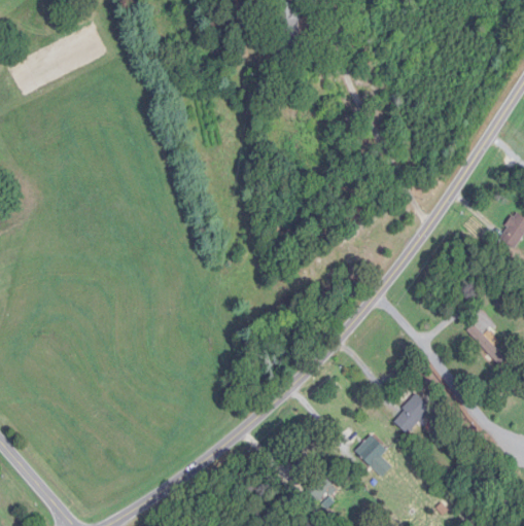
[(275,3),(275,53),(299,53),(299,3),(275,3)]
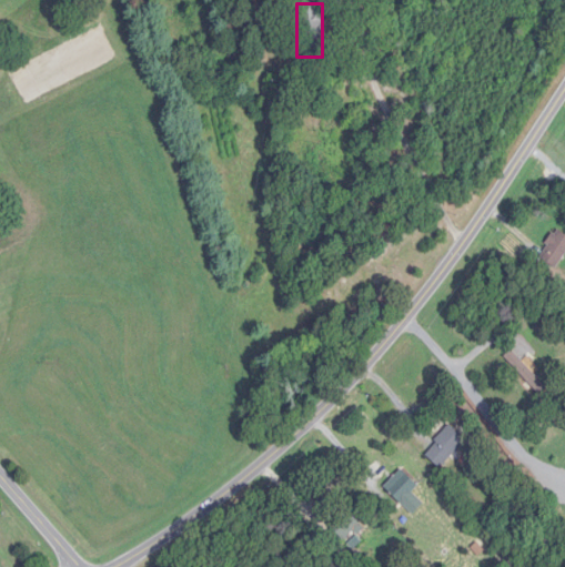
[(536,393),(542,387),(511,350),(504,355),(536,393)]
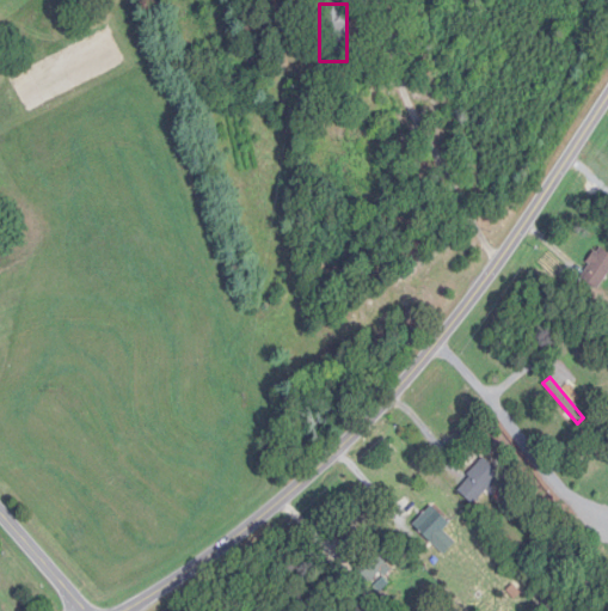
[(472,503),(499,472),(481,457),(454,488),(472,503)]
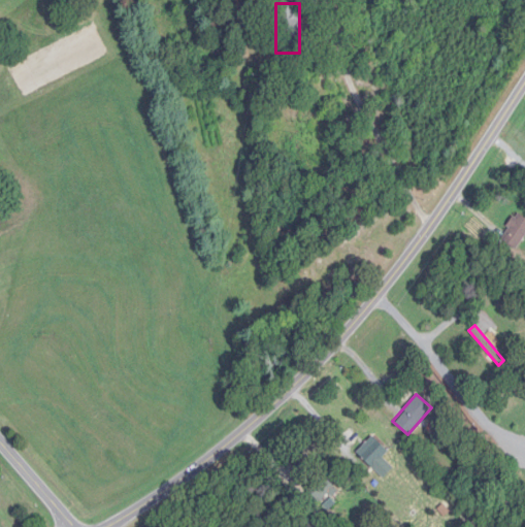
[(355,451),(369,467),(387,452),(371,435),(355,451)]
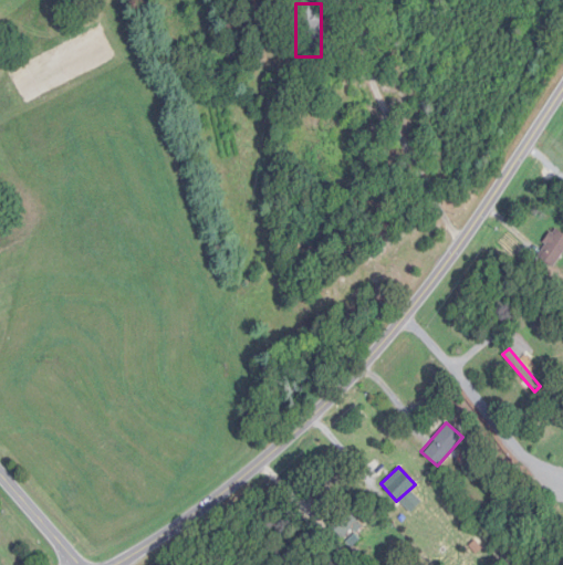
[(343,540),(360,524),(342,506),(325,523),(343,540)]
